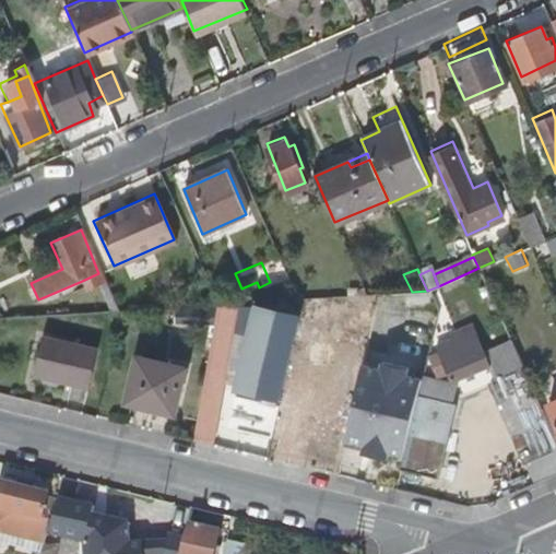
[(119,310),(102,272),(98,273),(82,281),(85,290),(98,284),(110,311),(119,310)]
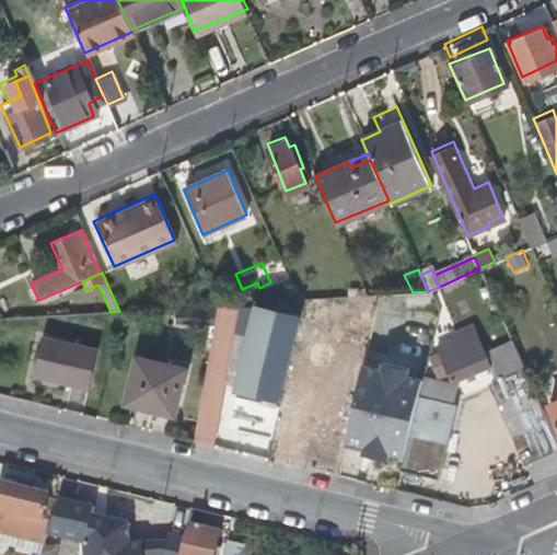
[(387,302),(386,295),(368,298),(369,305),(387,302)]
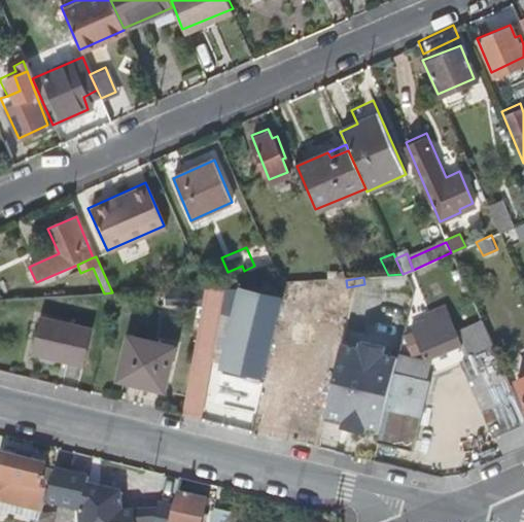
[(291,293),(295,293),(298,286),(307,288),(308,282),(294,282),(291,293)]
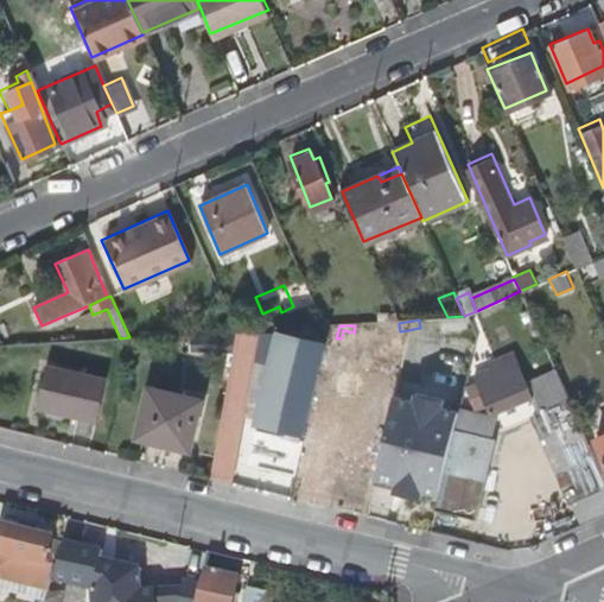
[(256,330),(253,330),(236,412),(254,417),(273,333),(274,329),(256,330)]
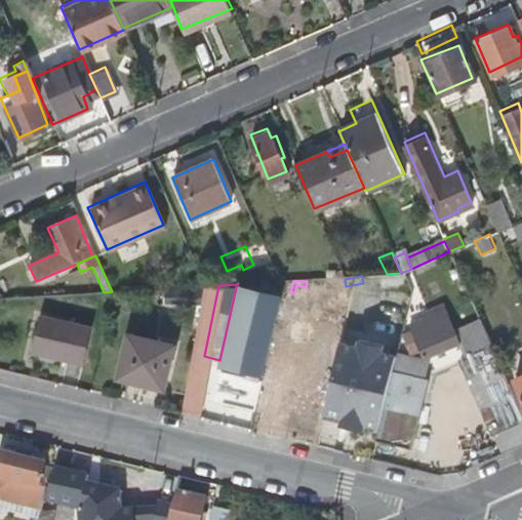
[(200,304),(178,411),(192,415),(204,356),(218,285),(204,286),(200,304)]
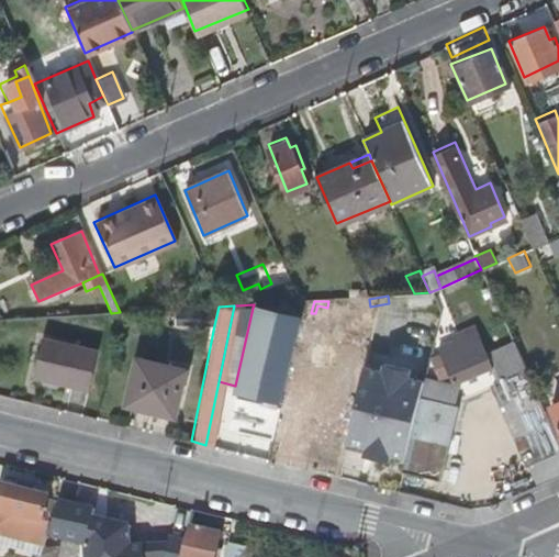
[(315,313),(309,341),(365,355),(370,333),(368,332),(371,319),(327,308),(317,305),(315,313)]
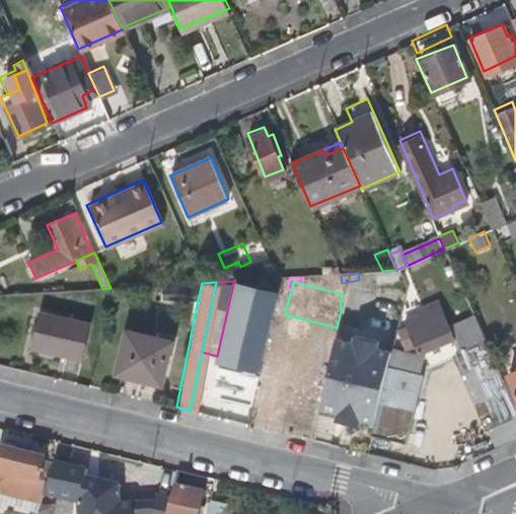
[(198,300),(202,283),(201,283),(162,285),(161,298),(198,300)]
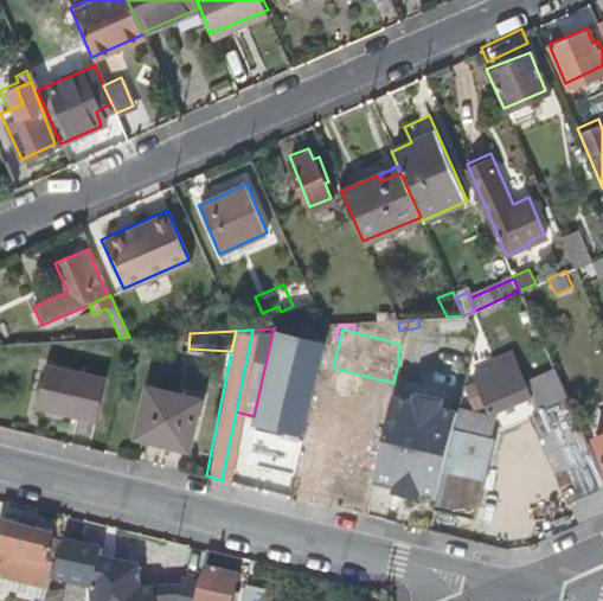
[(322,344),(273,332),(254,416),(252,420),(301,432),(322,344)]
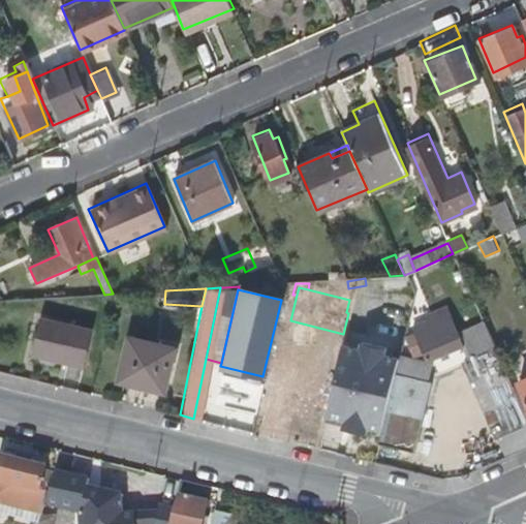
[(410,348),(419,344),(414,334),(449,320),(442,305),(423,313),(424,318),(410,325),(412,330),(405,333),(410,348)]
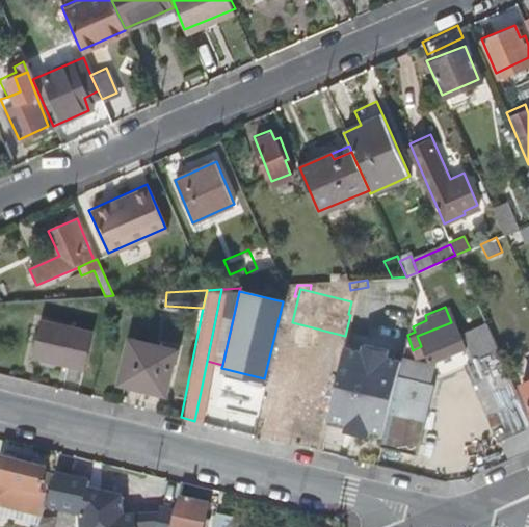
[(88,332),(38,320),(31,354),(79,365),(88,332)]
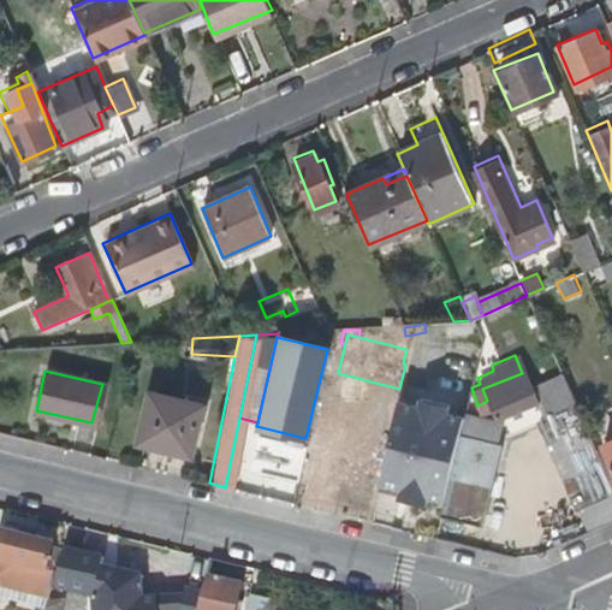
[(540,419),(588,529),(611,519),(611,487),(575,403),(560,373),(528,388),(522,373),(482,389),(487,401),(494,419),(512,412),(520,408),(533,403),(540,419)]
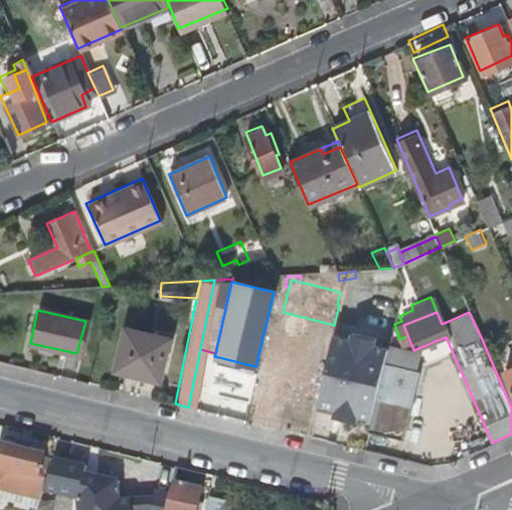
[(169,337),(125,327),(115,368),(159,378),(169,337)]
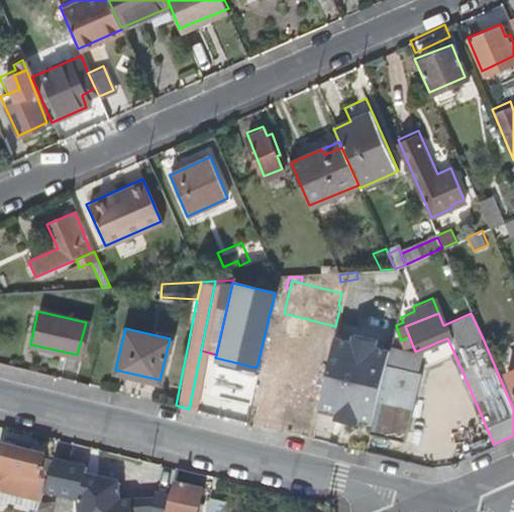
[(332,335),(317,404),(335,408),(333,416),(354,422),(356,415),(371,418),(384,367),(388,348),(374,345),(375,337),(353,332),(351,340),(332,335)]
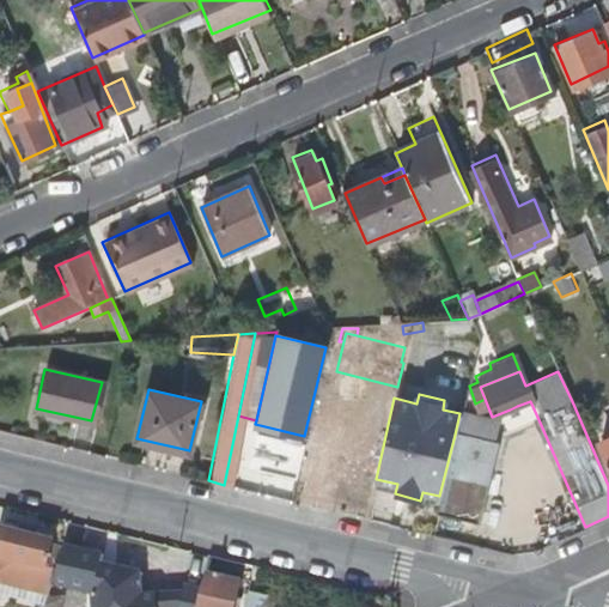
[(519,412),(517,406),(510,410),(512,416),(519,412)]
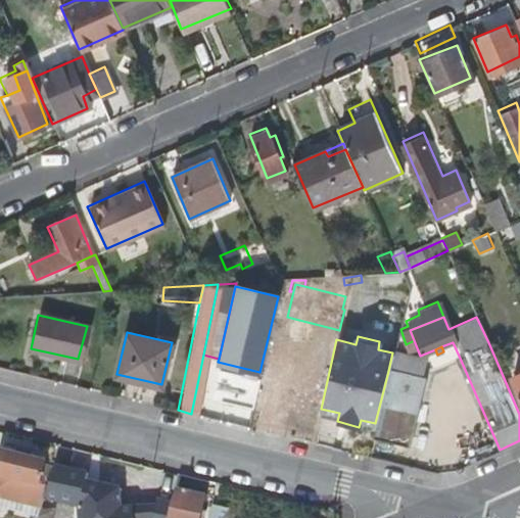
[(388,371),(421,378),(425,358),(393,350),(392,352),(388,371)]
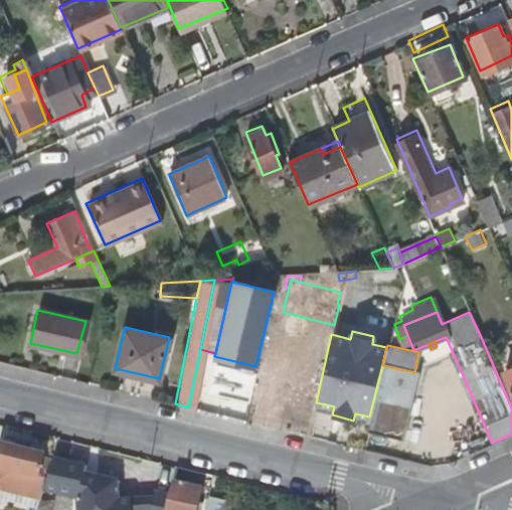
[(259,369),(271,372),(275,351),(264,348),(259,369)]
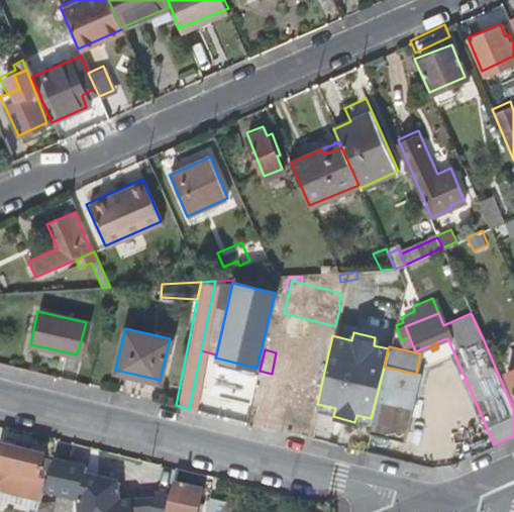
[(371,418),(368,433),(400,441),(417,375),(416,374),(384,367),(371,418)]
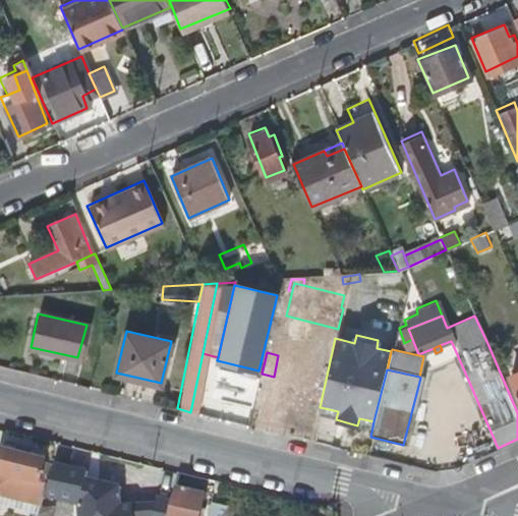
[(220,400),(253,407),(261,379),(227,370),(220,400)]
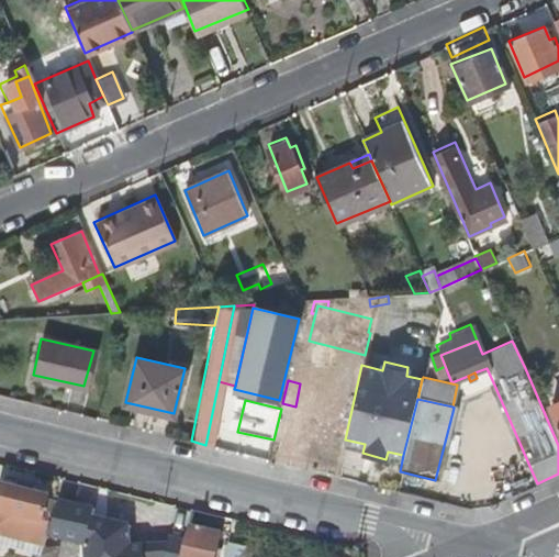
[(295,407),(282,403),(281,409),(274,439),(293,444),(302,409),(295,407)]
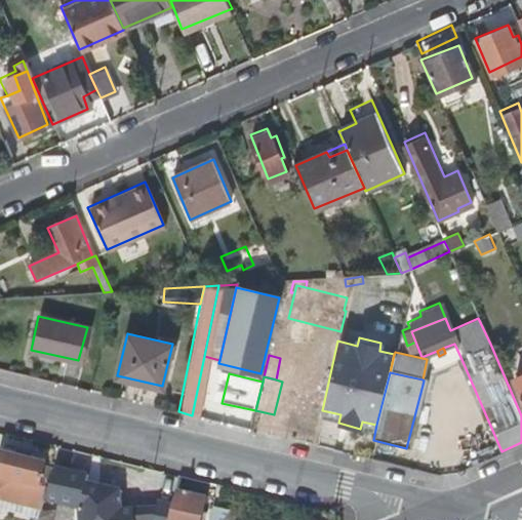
[(37,483),(42,461),(0,449),(0,496),(37,505),(41,484),(37,483)]
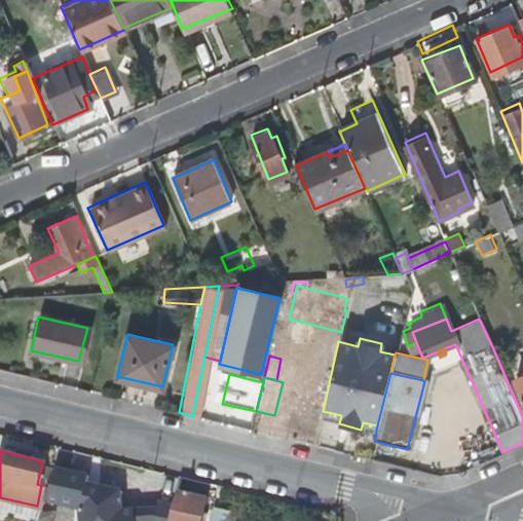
[(84,482),(85,475),(52,467),(45,499),(66,504),(65,509),(77,512),(78,507),(88,510),(94,484),(84,482)]
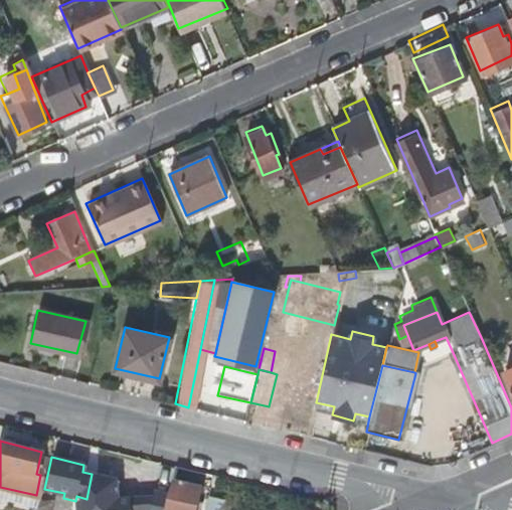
[(94,467),(83,465),(82,472),(92,474),(94,467)]
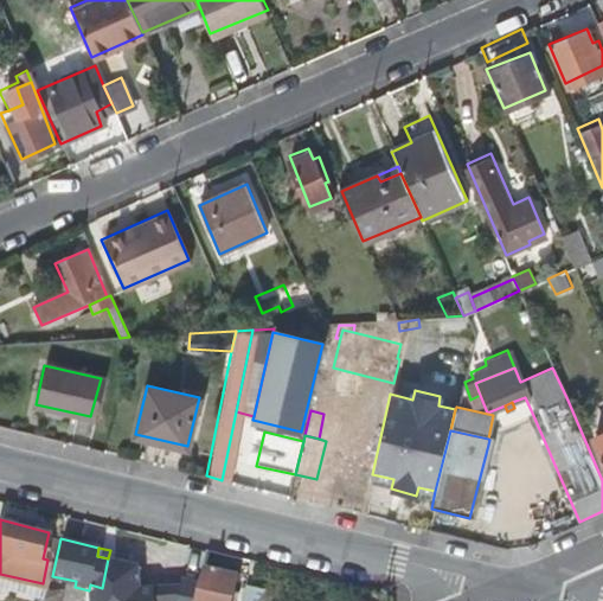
[(236,600),(243,575),(203,566),(200,577),(194,600),(236,600)]
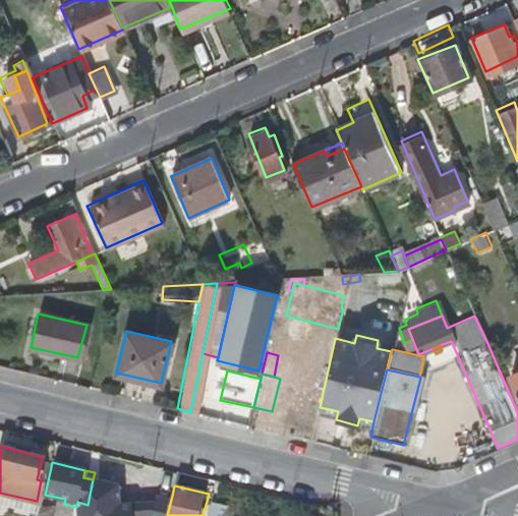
[(167,515),(172,496),(154,492),(148,515),(167,515)]
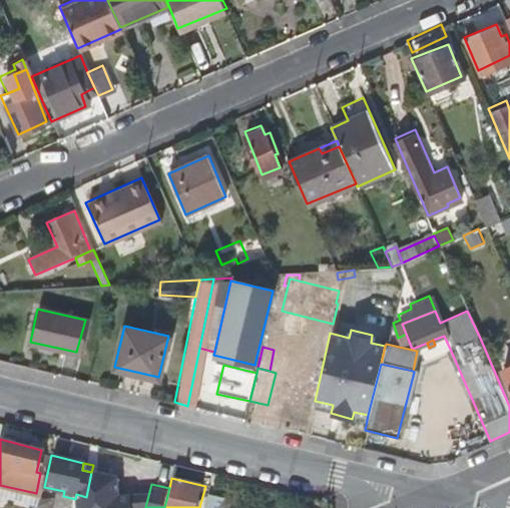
[(224,507),(227,499),(211,495),(208,507),(224,507)]
